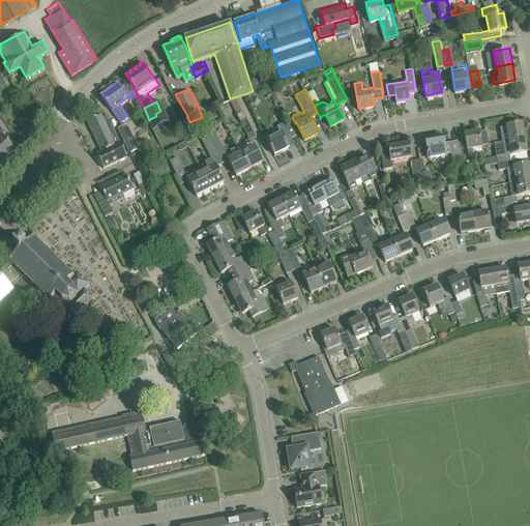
[(242,109),(237,111),(249,137),(251,136),(251,137),(256,134),(242,109)]
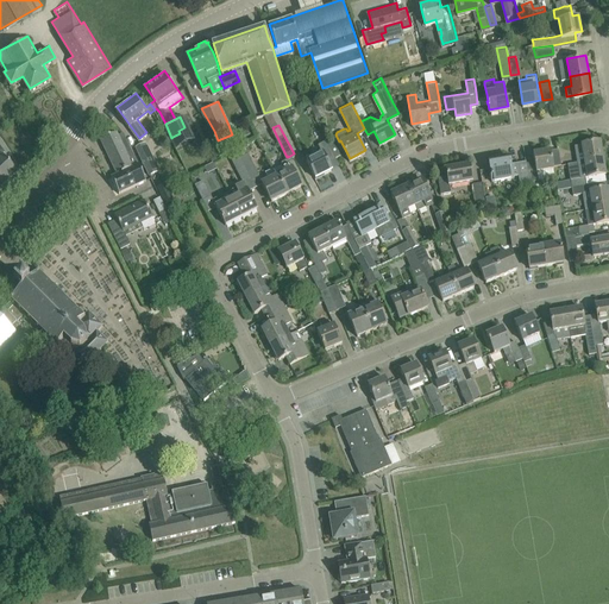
[(145,177),(139,163),(123,130),(118,132),(117,129),(100,137),(117,171),(111,174),(119,190),(145,177)]
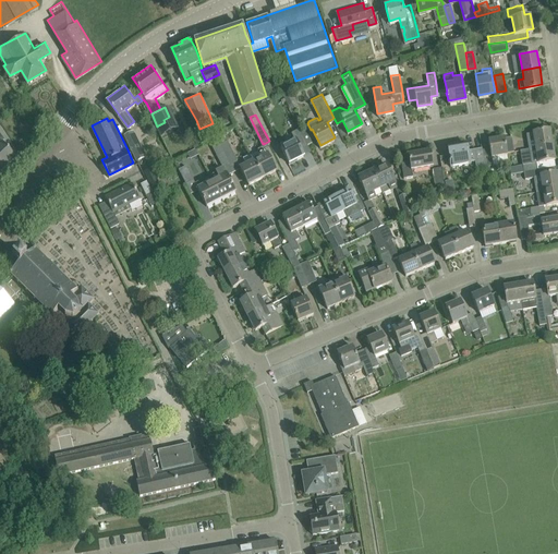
[(307,143),(307,142),(301,130),(299,127),(292,130),(295,136),(281,144),(289,160),(304,153),(300,146),(307,143)]
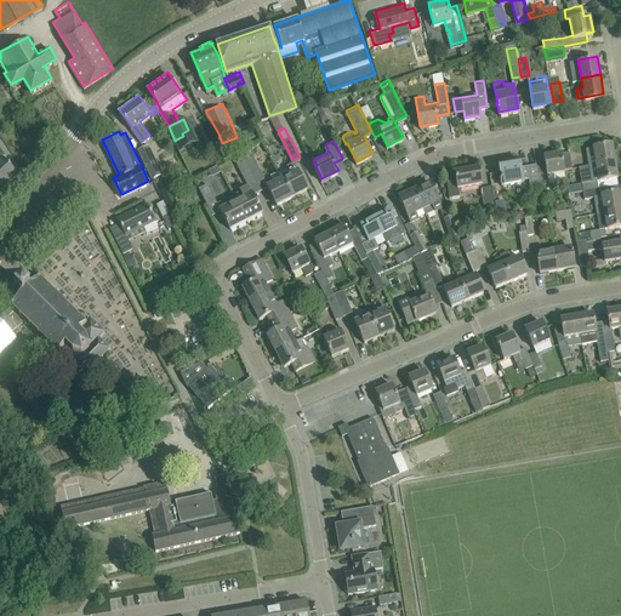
[(586,146),(587,153),(588,163),(614,158),(611,141),(586,146)]
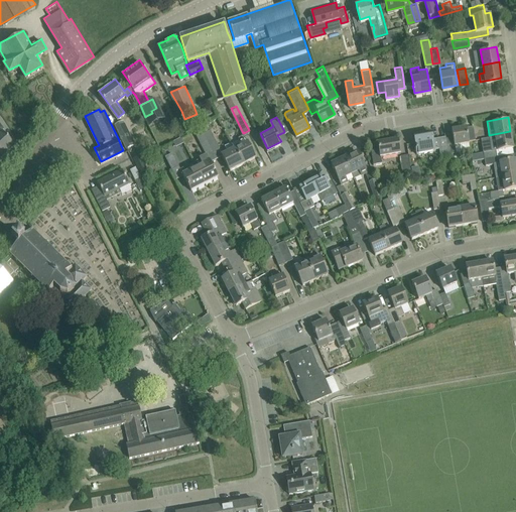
[(288,129),(283,120),(282,118),(278,120),(284,131),(288,129)]
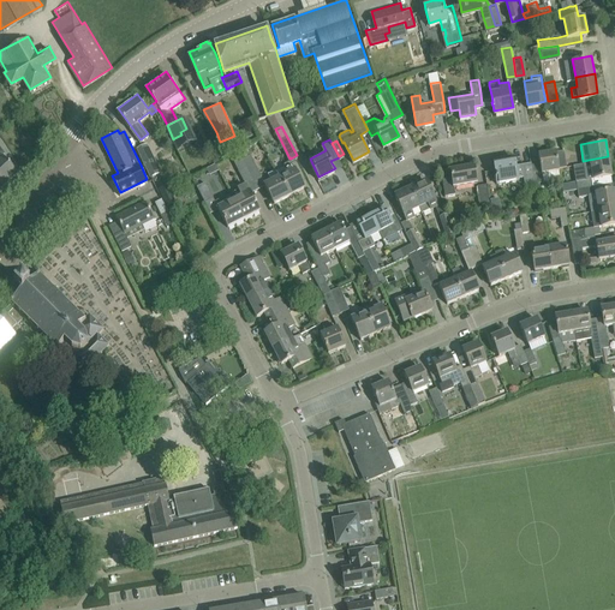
[(145,142),(138,145),(151,174),(160,169),(145,142)]
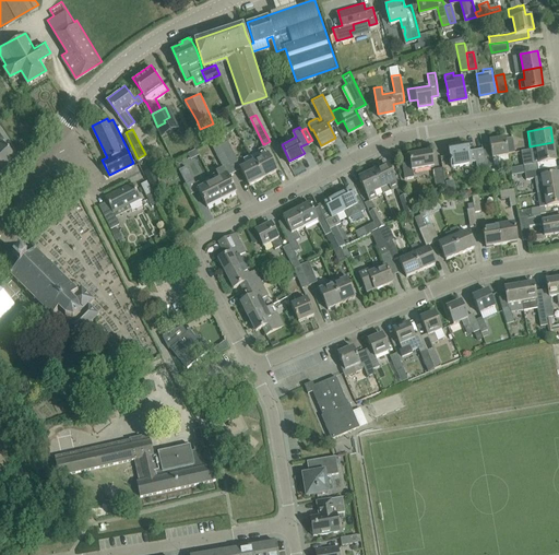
[(512,133),(504,136),(508,150),(514,149),(512,133)]
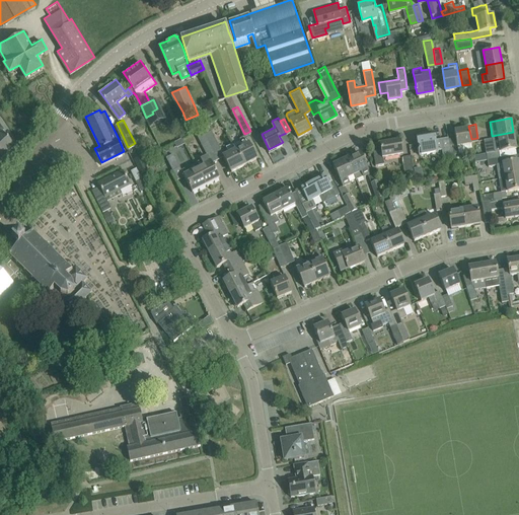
[(471,139),(468,126),(454,128),(455,135),(448,136),(451,152),(452,156),(456,155),(456,156),(457,156),(459,156),(460,155),(460,153),(459,152),(458,152),(458,151),(457,144),(471,142),(471,139)]
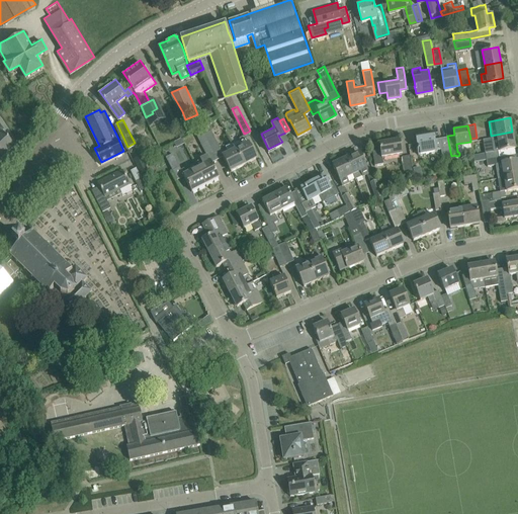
[(214,149),(221,146),(211,127),(204,131),(206,135),(212,147),(214,149)]
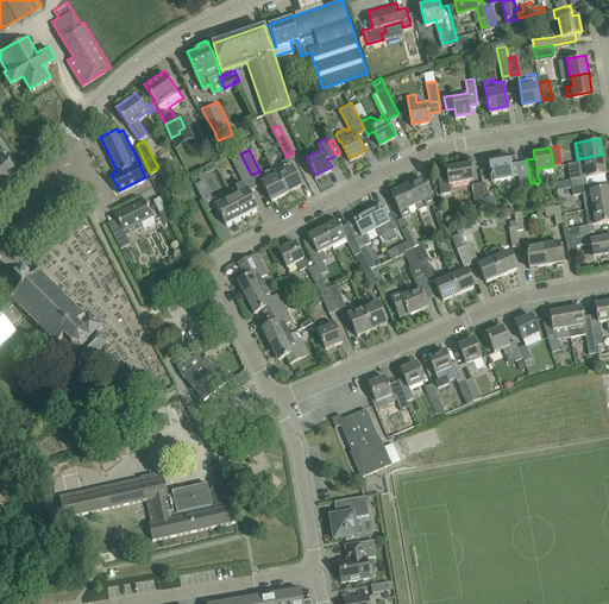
[(17,168),(1,151),(0,152),(0,182),(0,183),(17,168)]
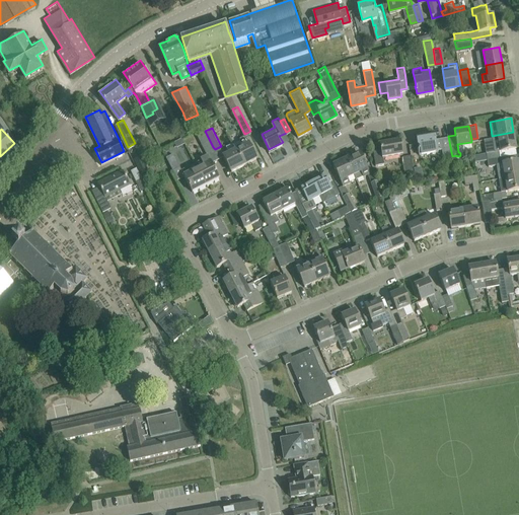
[(451,152),(448,136),(448,135),(435,137),(434,131),(417,134),(420,152),(442,148),(443,154),(451,153),(451,152)]
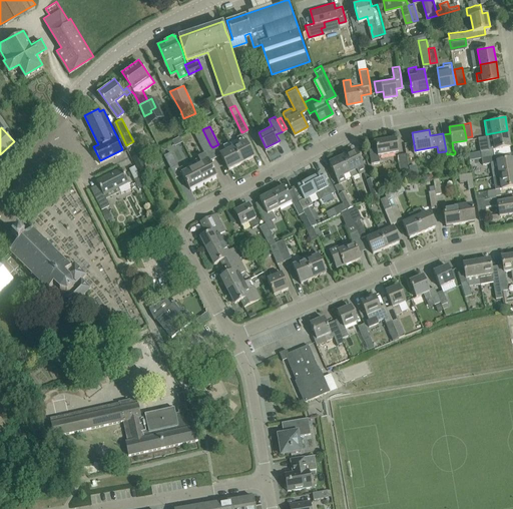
[(489,147),(481,148),(481,151),(482,155),(503,151),(502,145),(510,144),(507,130),(486,134),(489,147)]
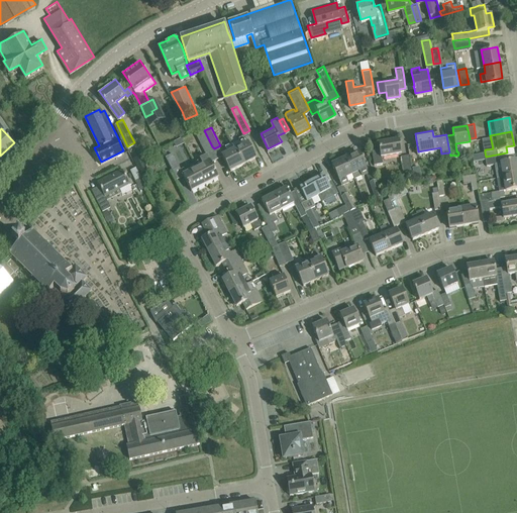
[(255,156),(244,133),(244,132),(243,133),(238,135),(239,136),(232,140),(234,143),(235,146),(243,162),(255,156)]
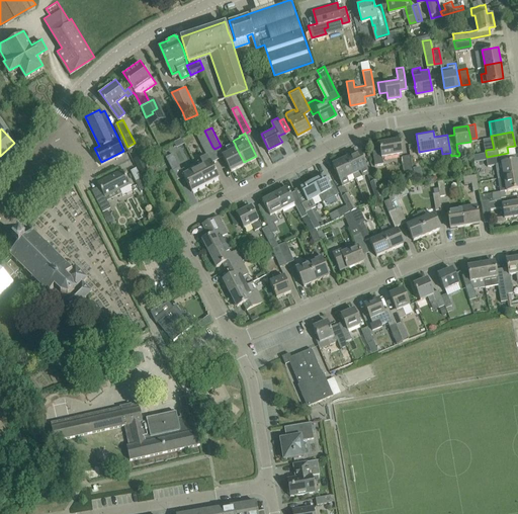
[(212,147),(206,135),(202,137),(203,140),(200,141),(205,151),(212,147)]
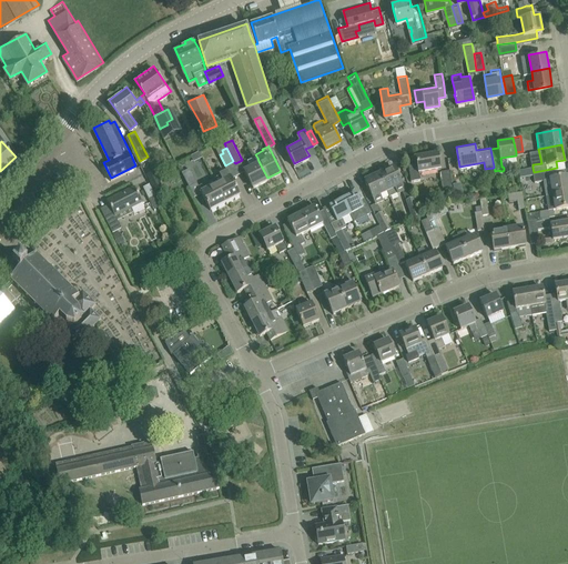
[(440,167),(438,150),(416,154),(417,161),(408,163),(411,179),(421,177),(419,170),(440,167)]
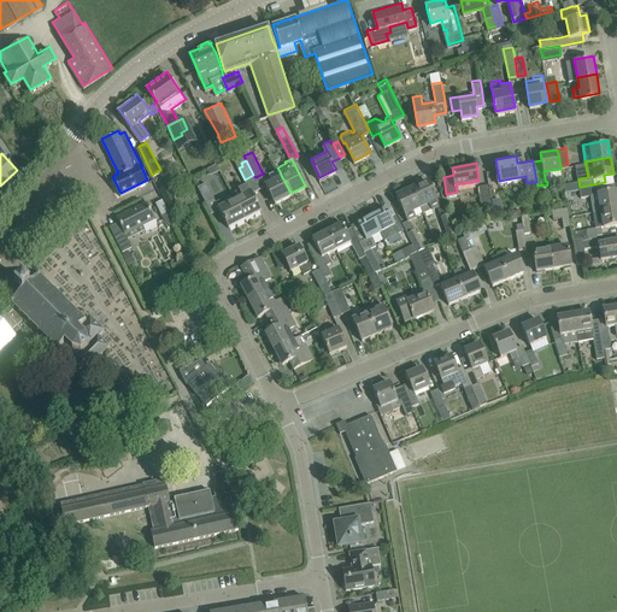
[(264,178),(266,183),(270,190),(275,200),(291,193),(281,175),(272,178),(271,175),(264,178)]
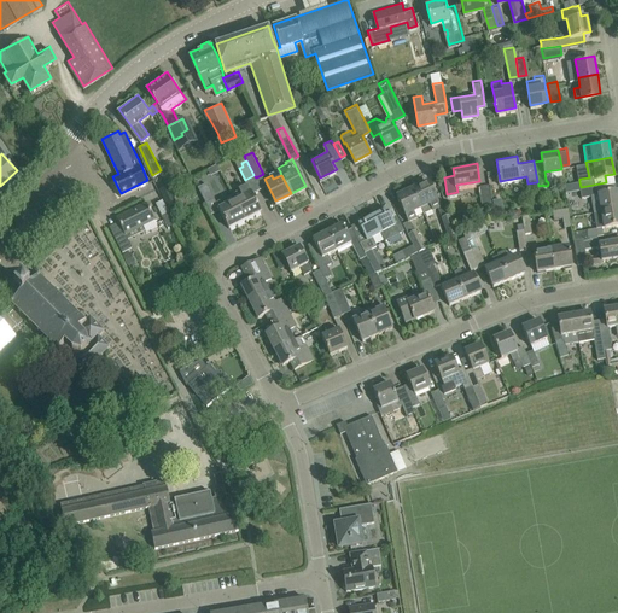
[(429,179),(413,186),(421,204),(424,210),(439,203),(429,179)]
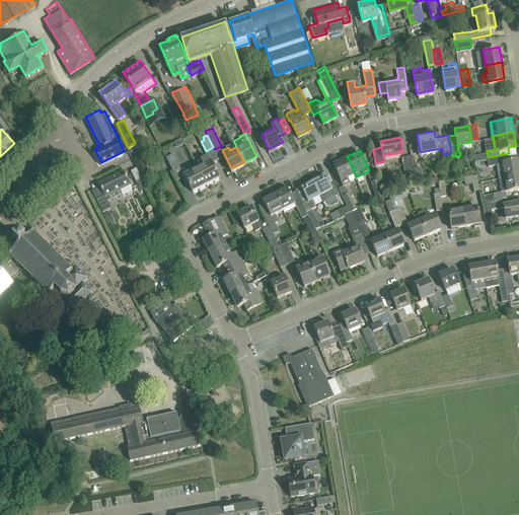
[(174,151),(166,155),(174,170),(181,167),(179,164),(180,164),(174,151)]
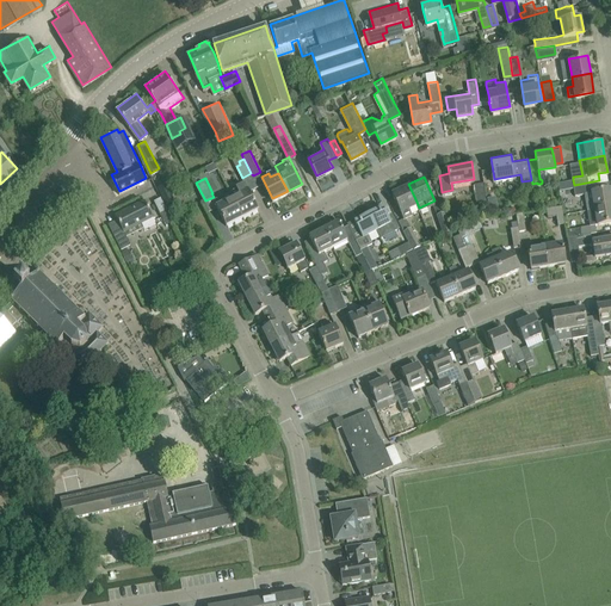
[(167,179),(158,184),(168,206),(177,202),(167,179)]
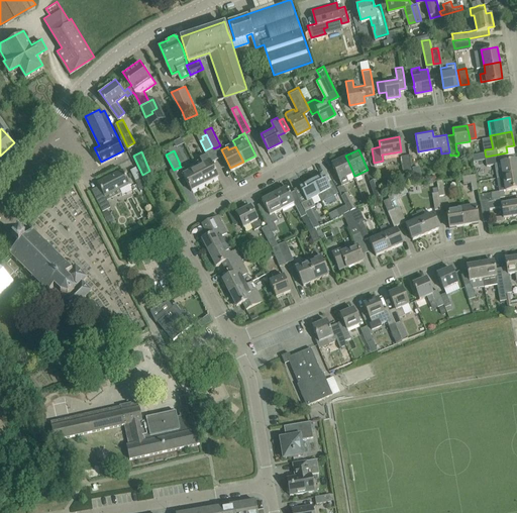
[(401,154),(404,171),(412,169),(409,151),(401,154)]
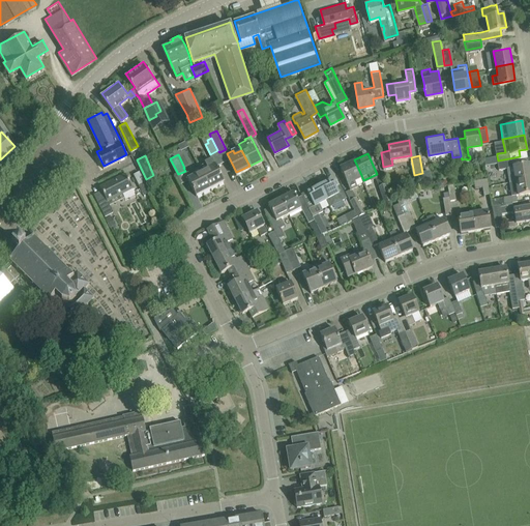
[(529,176),(529,168),(529,162),(521,163),(520,156),(498,161),(499,167),(507,166),(509,179),(529,176)]
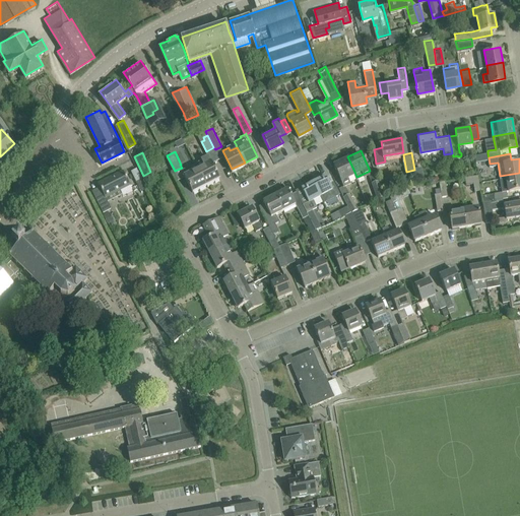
[(219,176),(211,160),(208,154),(195,160),(206,183),(219,176)]
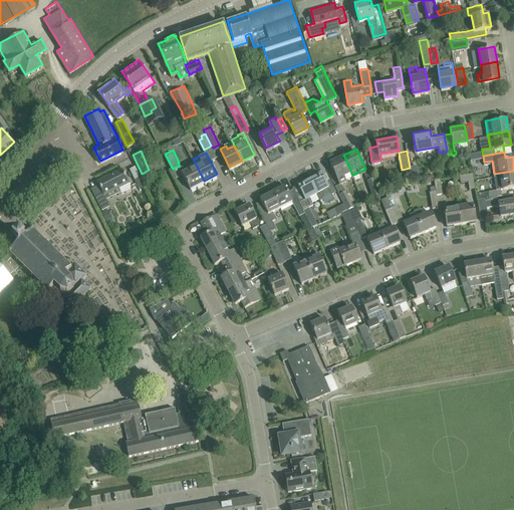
[(350,170),(343,155),(330,161),(339,181),(345,179),(342,174),(350,170)]
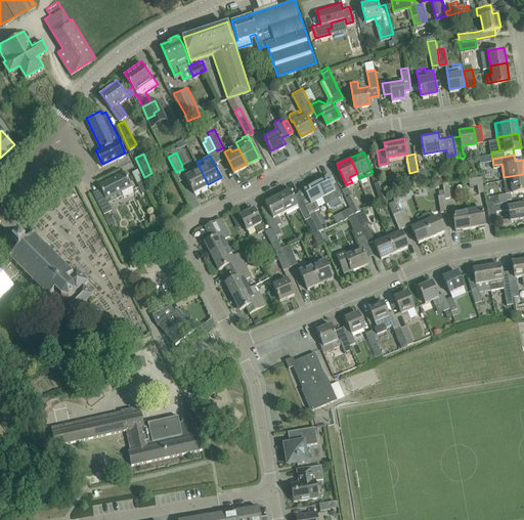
[(194,190),(208,184),(197,162),(183,169),(194,190)]
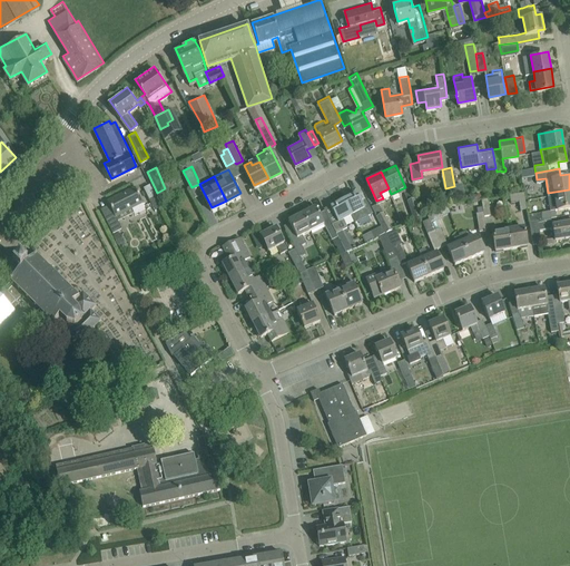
[(150,182),(144,185),(155,207),(160,204),(156,193),(150,182)]
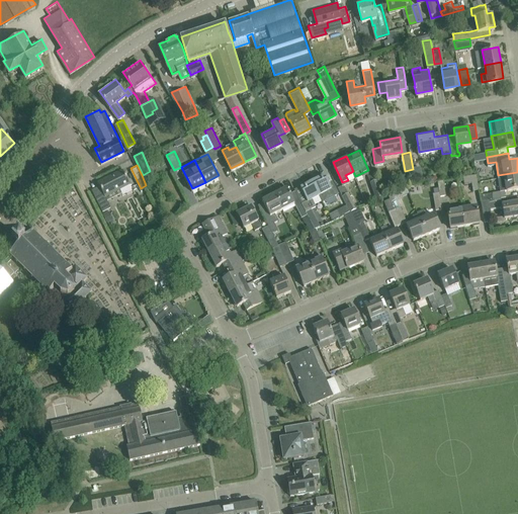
[(132,185),(126,176),(122,167),(97,180),(100,185),(92,189),(102,208),(111,204),(107,197),(132,185)]
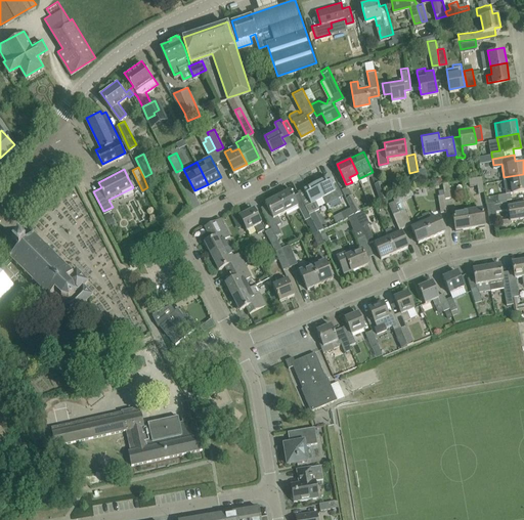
[(513,190),(518,189),(523,187),(523,174),(504,177),(507,190),(497,192),(498,200),(500,199),(507,198),(512,198),(510,190),(513,189),(513,190)]
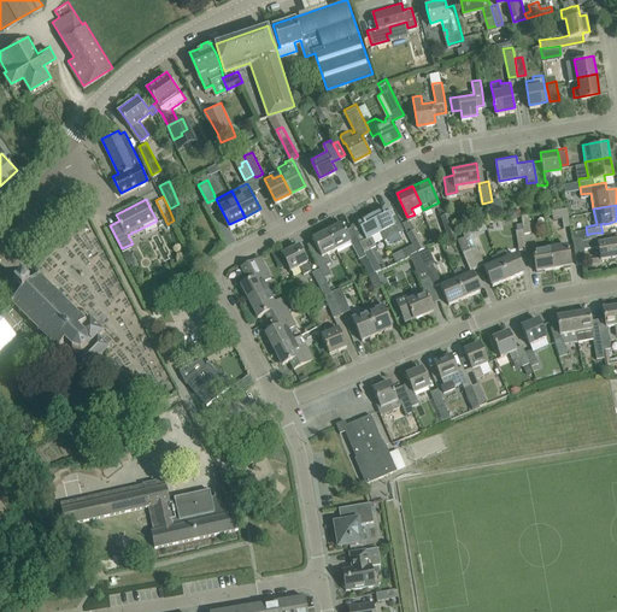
[(387,206),(372,213),(381,229),(385,237),(403,228),(395,213),(392,215),(387,206)]
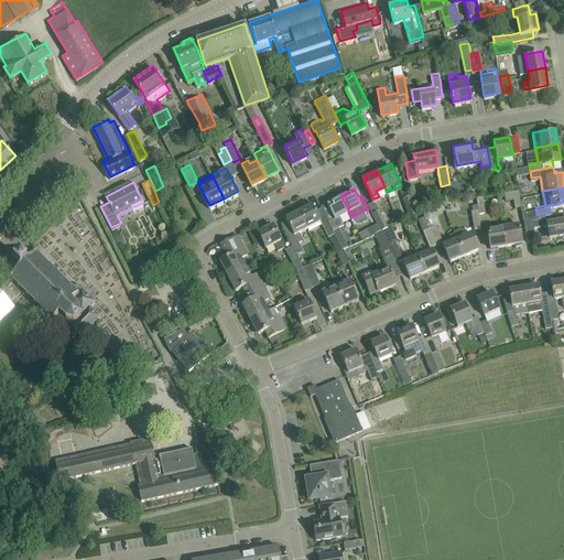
[(519,189),(511,190),(505,191),(498,192),(498,195),(506,194),(507,198),(513,197),(514,205),(521,204),(519,189)]
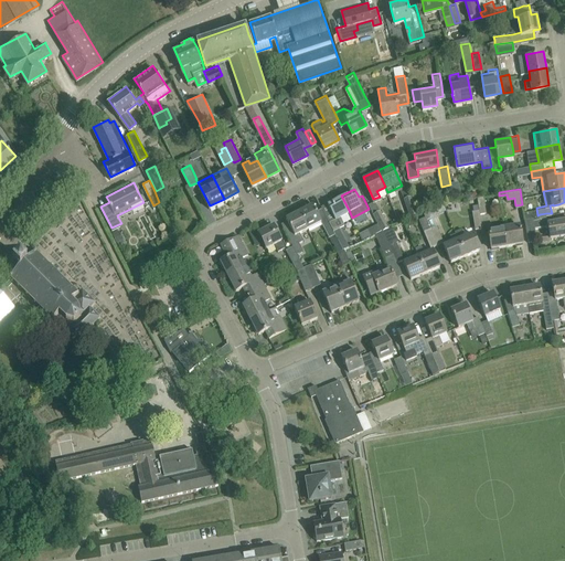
[(416,212),(411,193),(404,196),(409,215),(416,212)]
